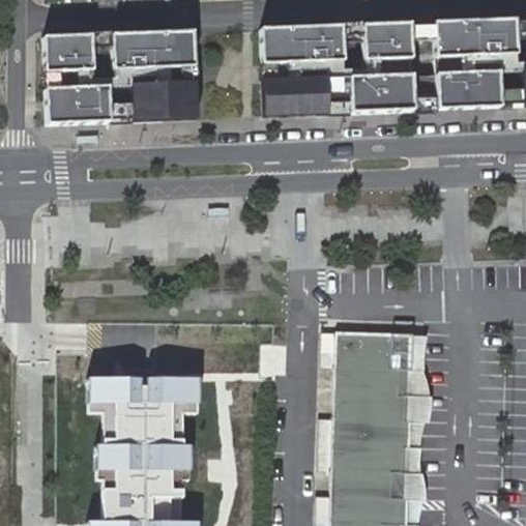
[(525,16),(264,26),(267,113),(525,103),(525,16)]
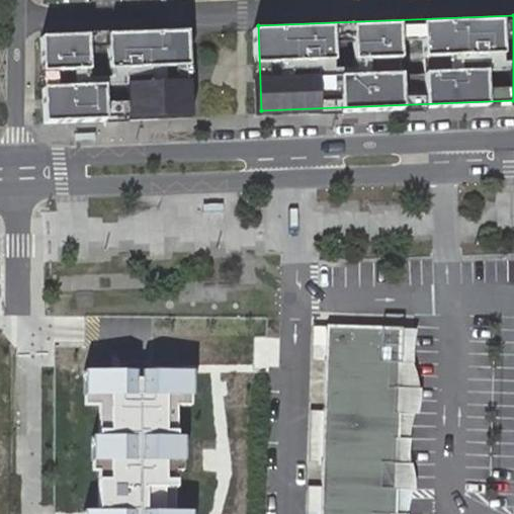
[(191,30),(47,35),(49,112),(50,120),(194,115),(191,30)]
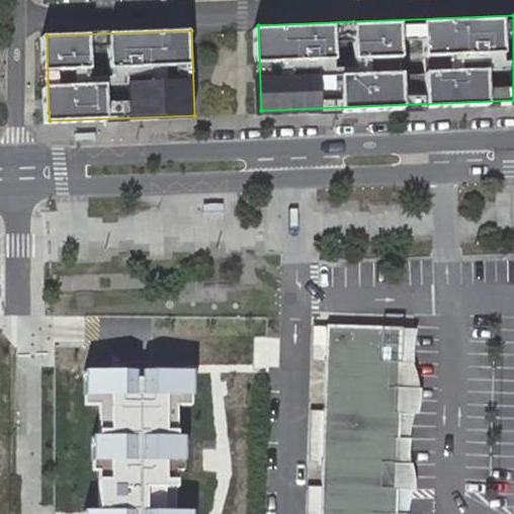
[(315,358),(328,359),(329,325),(317,324),(315,358)]
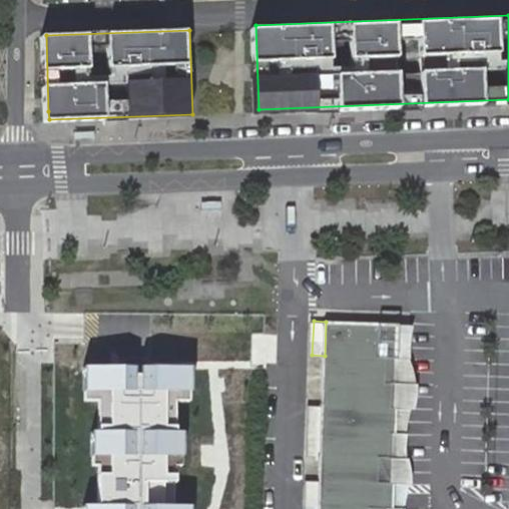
[(395,508),(401,325),(401,324),(326,321),(326,322),(325,356),(324,406),(322,456),(320,508),(395,508)]
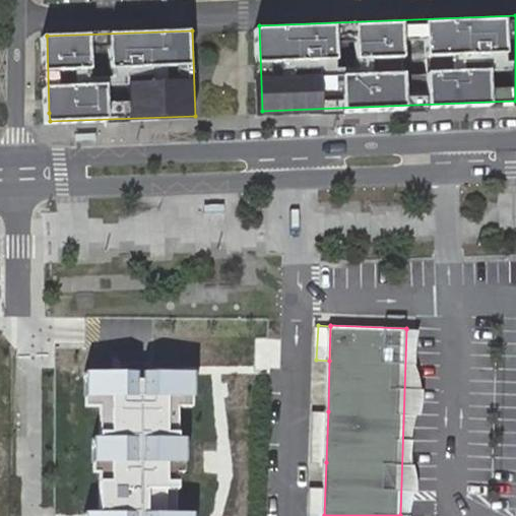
[(411,515),(417,329),(406,329),(400,515),(411,515)]
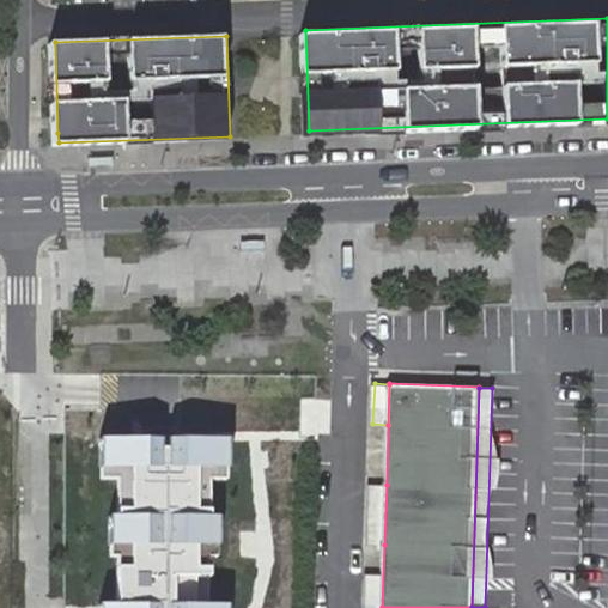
[(237,607),(238,441),(107,441),(105,607),(237,607)]
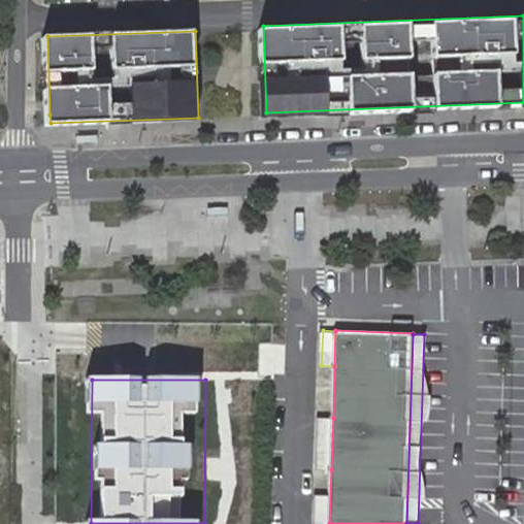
[(333,418),(320,417),(318,468),(331,469),(333,418)]
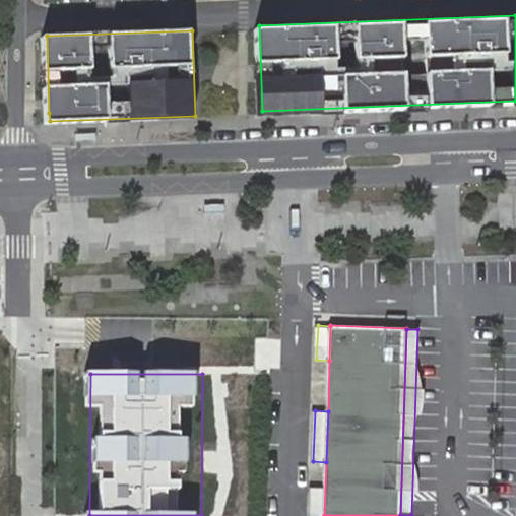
[(324,515),(325,488),(313,487),(311,515),(324,515)]
